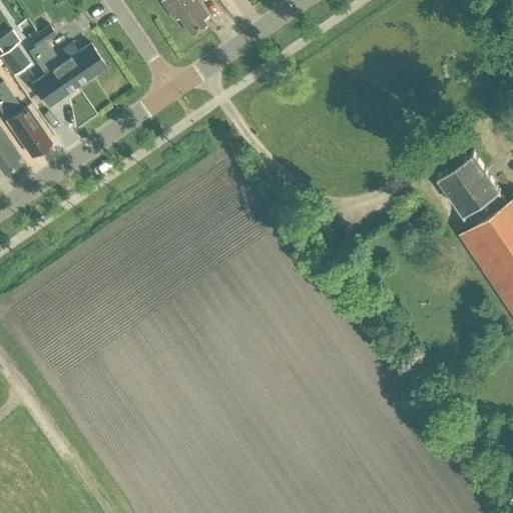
[(161,2),(174,21),(179,18),(192,36),(206,26),(202,21),(208,17),(196,0),(163,0),(161,2)]
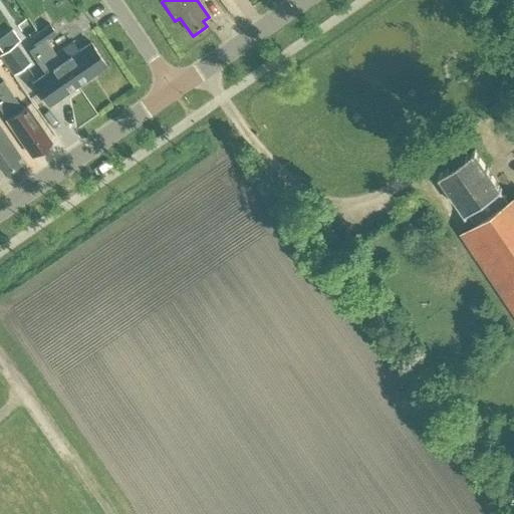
[(17,25),(0,37),(8,49),(25,37),(17,25)]
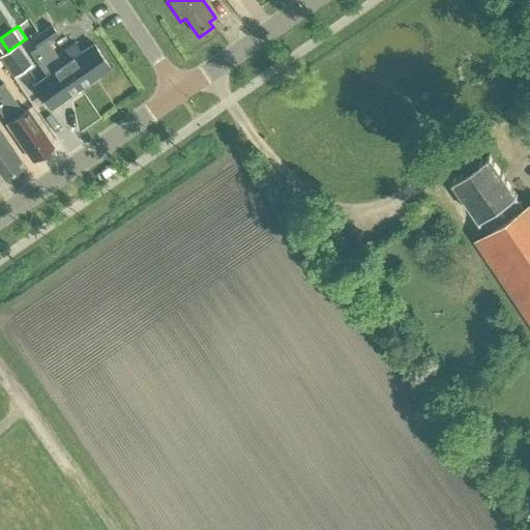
[(53,26),(31,41),(36,50),(48,42),(58,34),(53,26)]
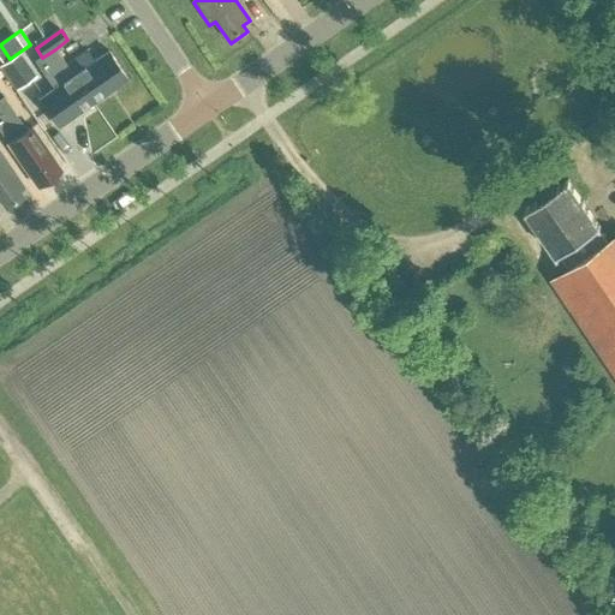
[(42,58),(35,63),(46,78),(53,89),(39,99),(58,127),(93,103),(66,65),(55,49),(42,58)]
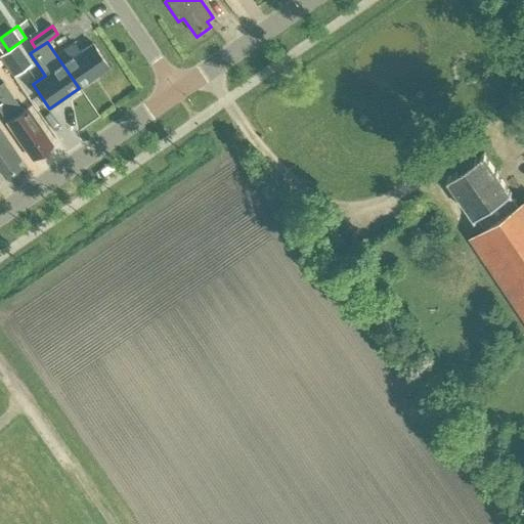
[(74,43),(56,55),(79,88),(110,68),(92,43),(80,52),(74,43)]
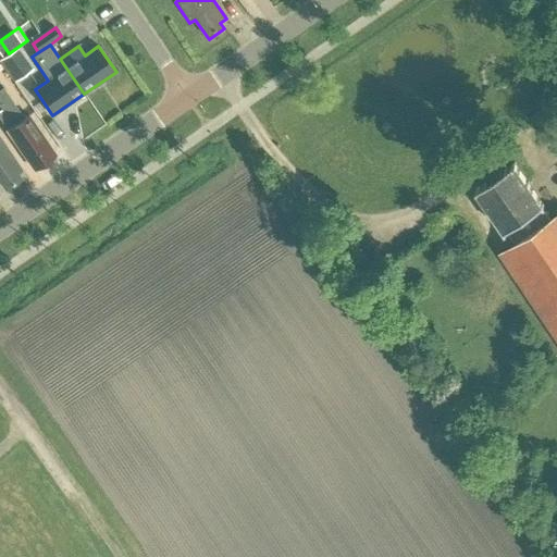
[(34,70),(19,48),(1,60),(16,82),(34,70)]
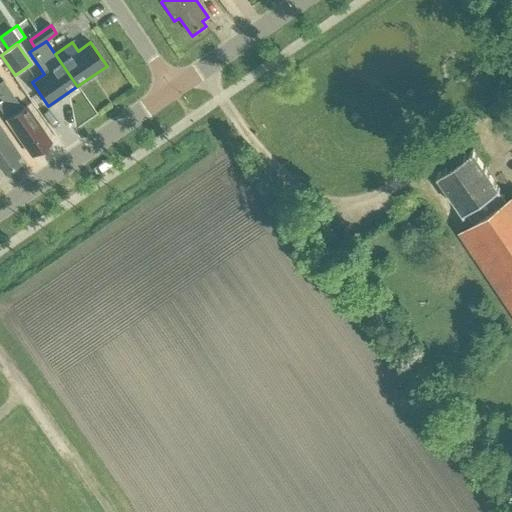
[(6,121),(31,156),(51,142),(7,79),(0,84),(0,109),(7,120),(6,121)]
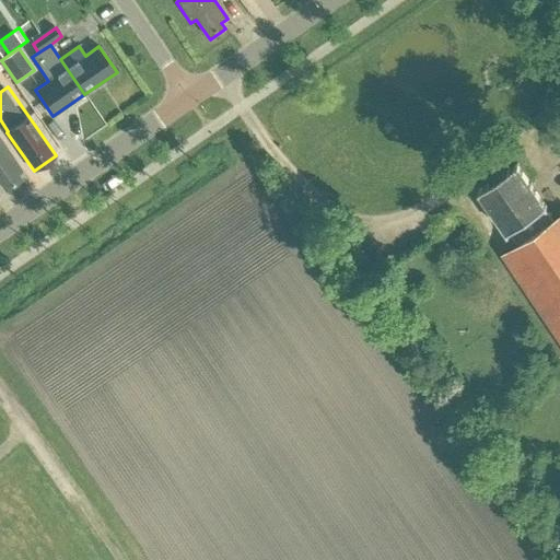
[(0,183),(6,190),(21,179),(18,175),(23,172),(0,139),(0,183)]
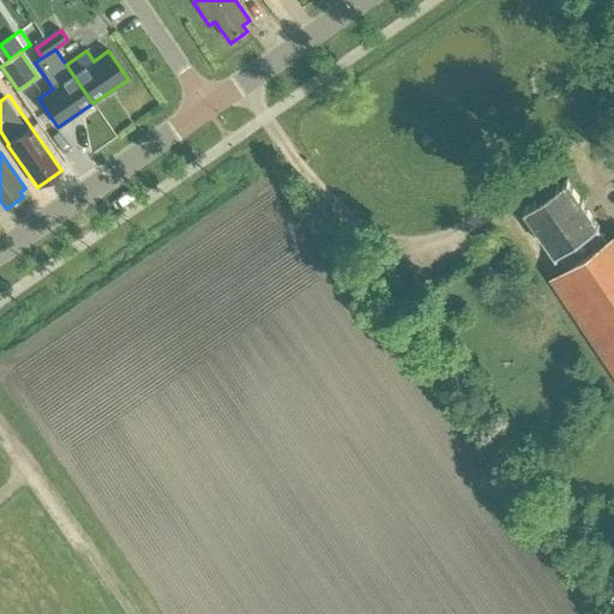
[(554,281),(613,368),(613,239),(609,242),(599,228),(601,227),(569,180),(525,210),(558,257),(560,256),(570,270),(554,281)]
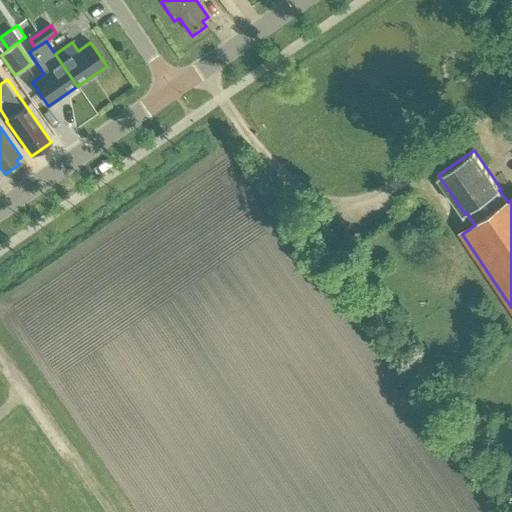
All buildings are outlined.
